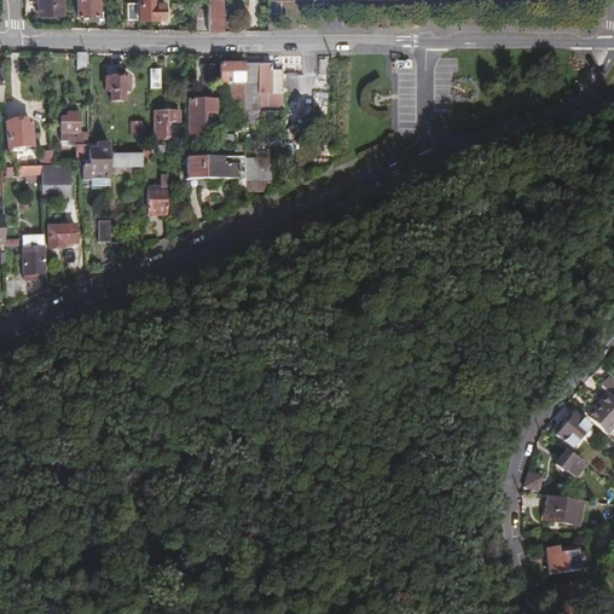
[(61,11),(61,0),(36,0),(38,11),(61,11)]
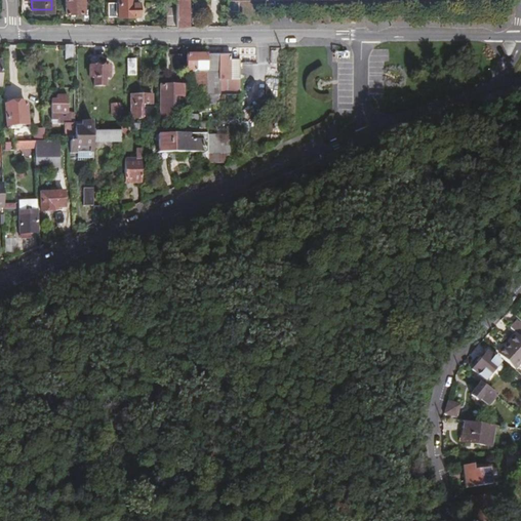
[(65,0),(65,10),(83,10),(83,0),(65,0)]
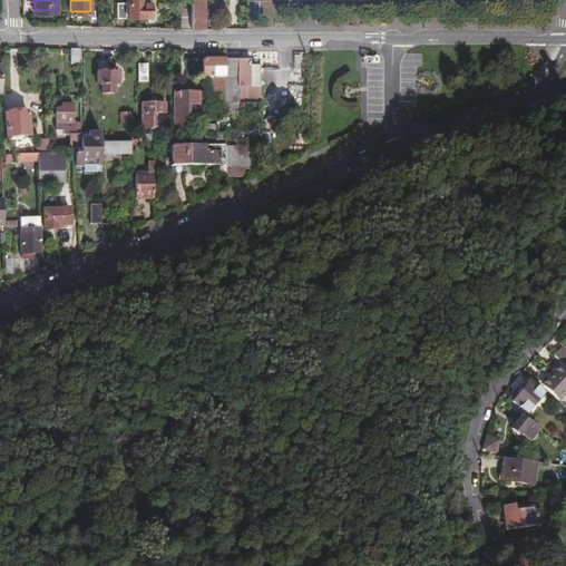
[(123,16),(123,0),(114,0),(114,16),(123,16)]
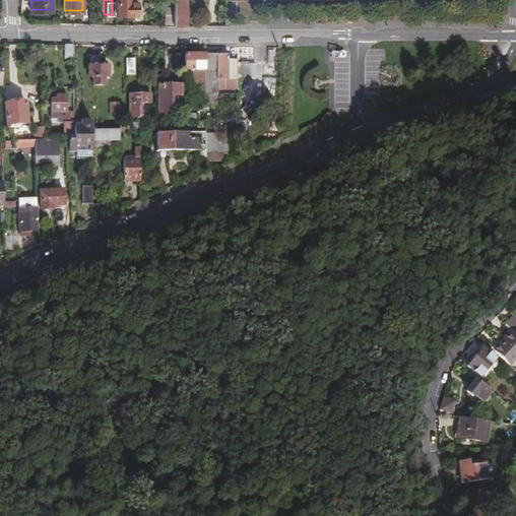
[(134,13),(134,0),(115,0),(116,13),(134,13)]
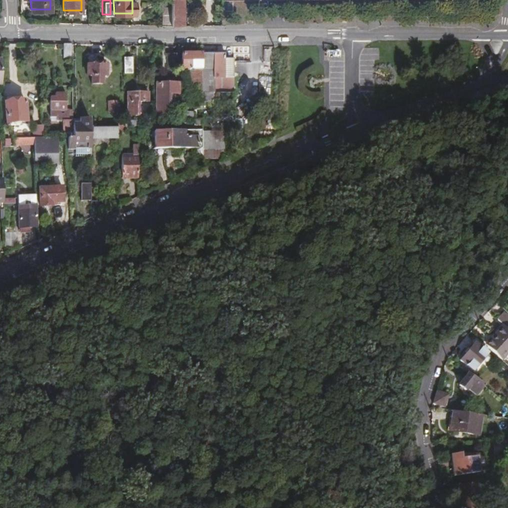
[(172,24),(184,23),(184,10),(187,10),(187,4),(183,4),(183,0),(172,0),(172,4),(172,24)]
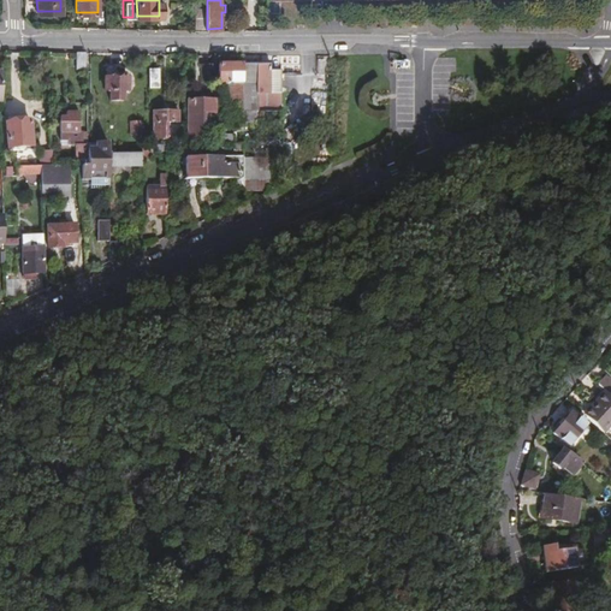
[(272,0),(272,11),(284,10),(284,0),(272,0)]
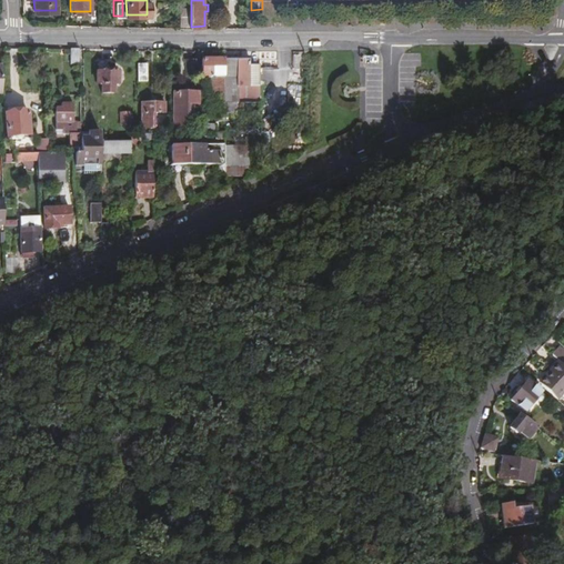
[(180,27),(191,27),(191,4),(180,4),(180,27)]
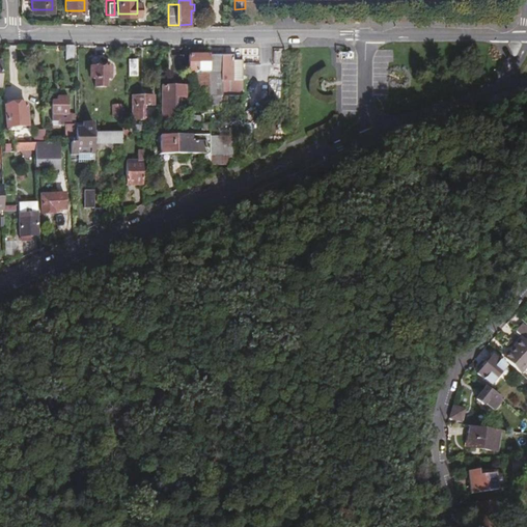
[(186,65),(186,51),(179,51),(173,51),(173,65),(186,65)]
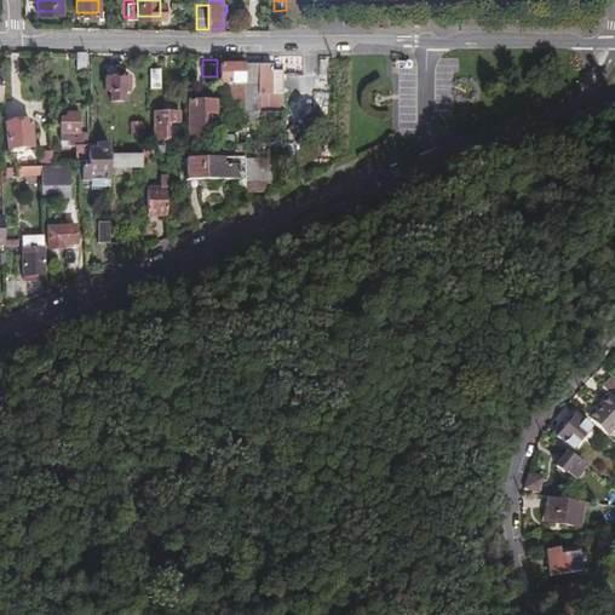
[(242,110),(242,107),(242,62),(233,62),(219,61),(219,80),(233,80),(233,85),(230,85),(229,111),(231,111),(231,121),(242,121),(242,110)]
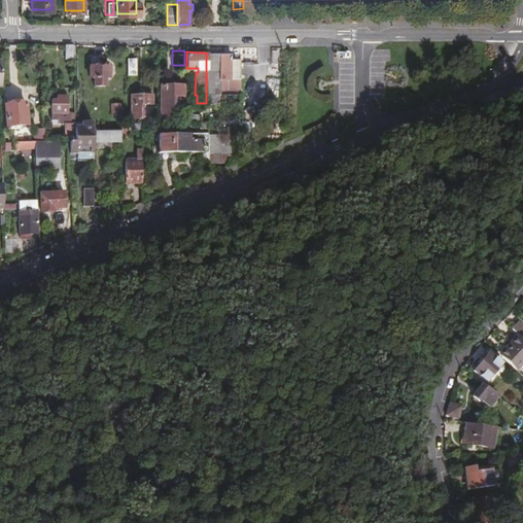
[(221,93),(241,93),(241,65),(230,65),(230,60),(230,53),(215,53),(215,54),(206,53),(206,91),(221,91),(221,93)]
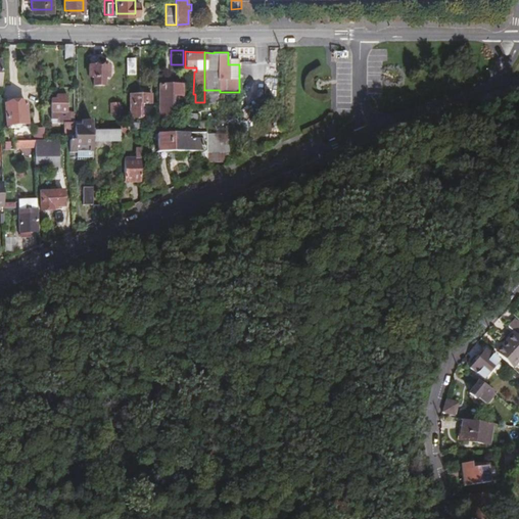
[(127,55),(127,72),(136,72),(136,55),(127,55)]
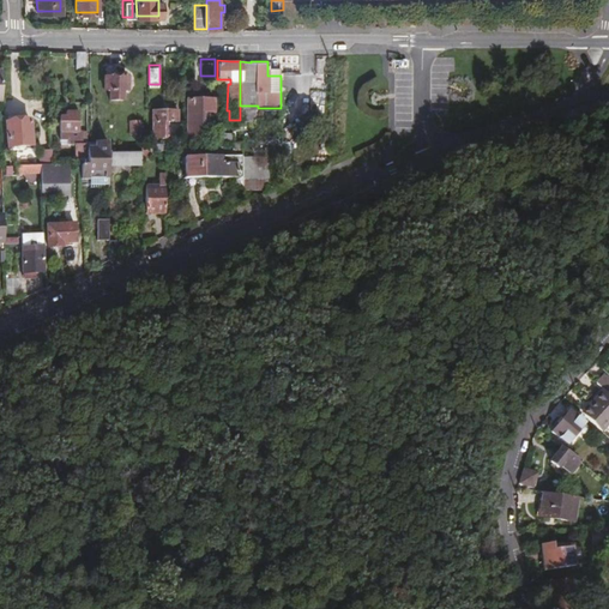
[(124,77),(110,77),(110,90),(114,89),(115,98),(127,100),(127,90),(132,89),(132,77),(124,77)]
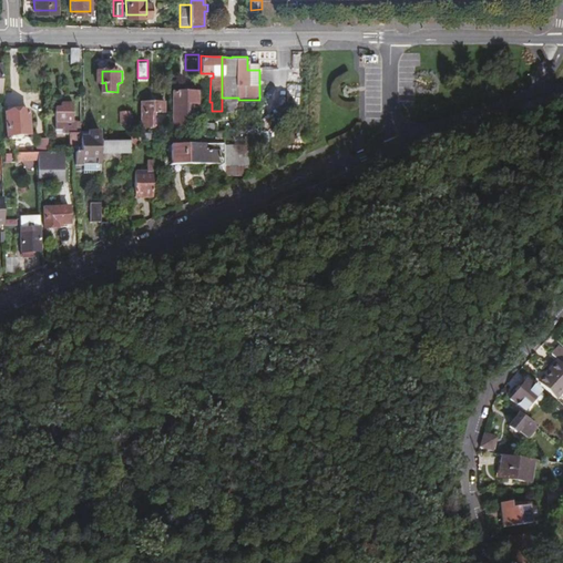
[(185,101),(197,101),(197,90),(174,90),(174,113),(185,113),(185,106),(185,101)]
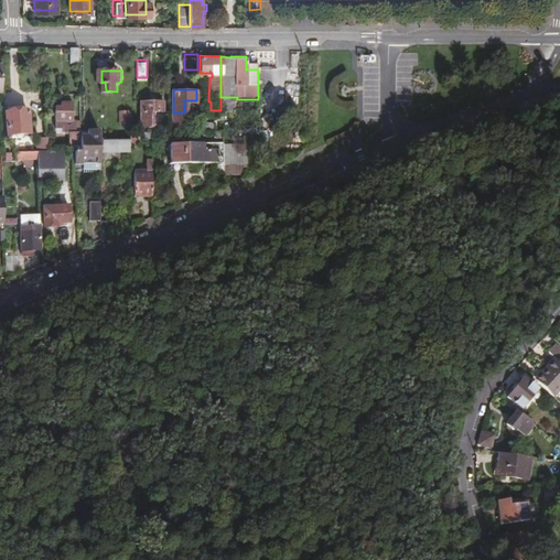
[(140,125),(153,125),(153,109),(162,109),(162,99),(153,99),(140,99),(140,125)]
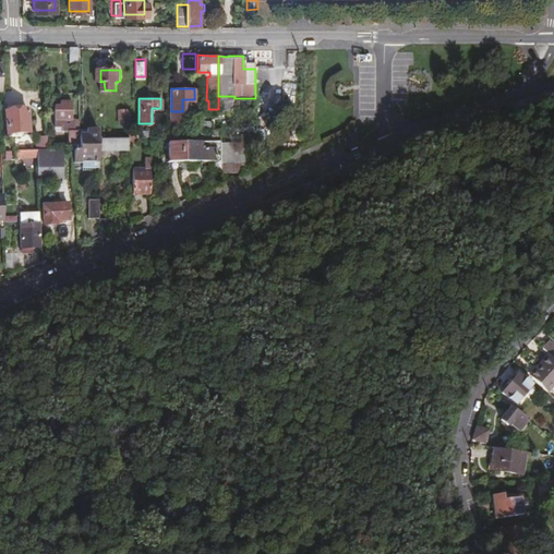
[(68,140),(79,140),(79,132),(79,125),(77,118),(71,118),(71,107),(64,107),(55,107),(55,124),(62,124),(62,129),(68,129),(68,140)]
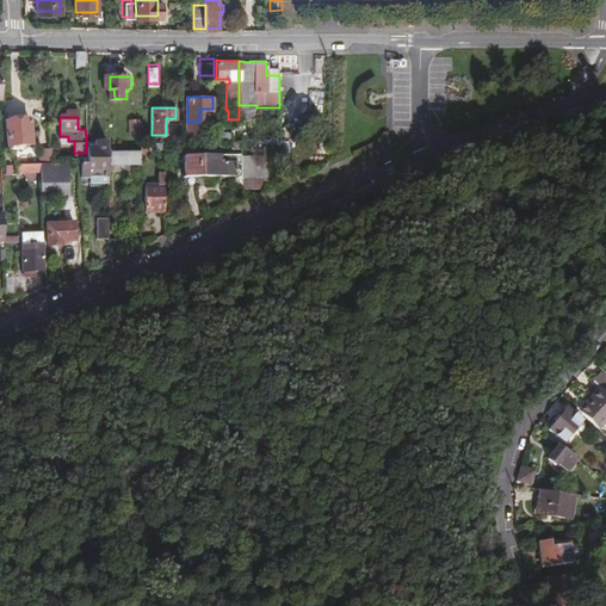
[(129,131),(140,131),(140,117),(129,117),(129,131)]
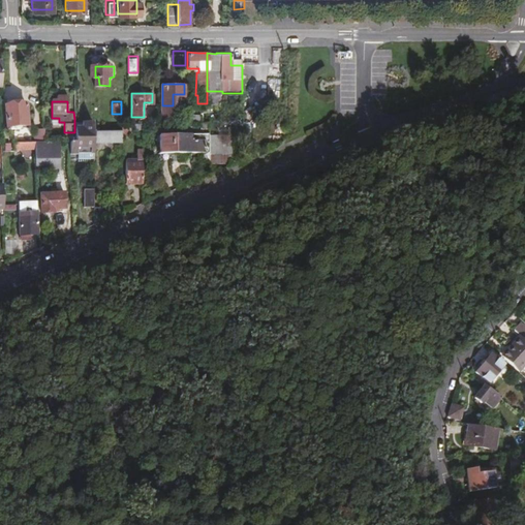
[(18,104),(5,104),(6,124),(14,124),(14,127),(20,127),(20,124),(26,124),(26,103),(18,104)]
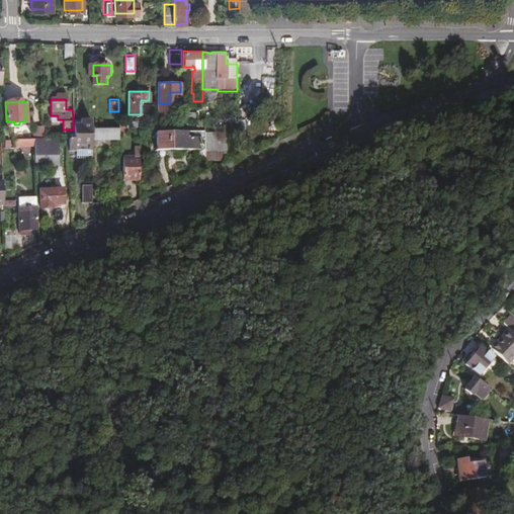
[(73,130),(73,137),(90,137),(90,126),(90,116),(79,116),(79,122),(73,122),(73,130)]
